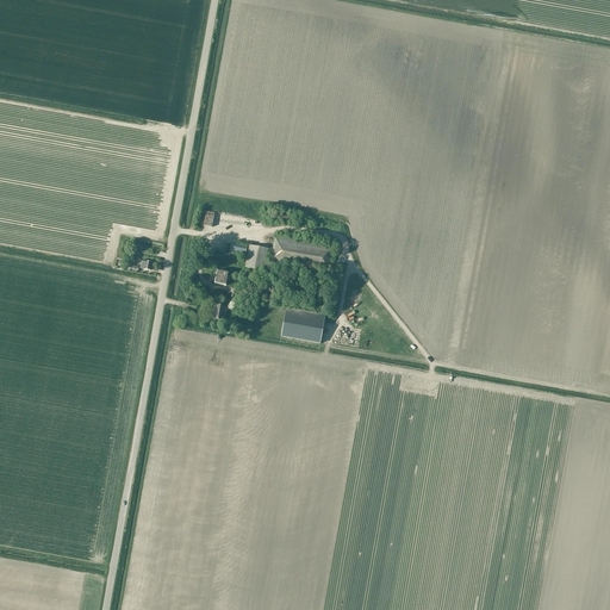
[(294,224),(297,215),(279,211),(277,222),(294,224)]
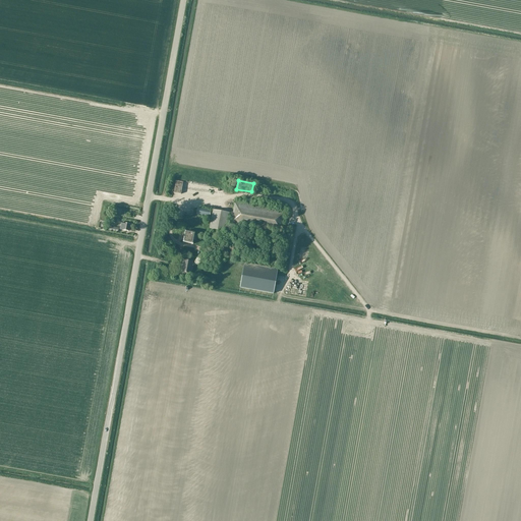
[(284,222),(286,210),(235,200),(232,213),(231,213),(229,225),(282,235),(285,222),(284,222)]
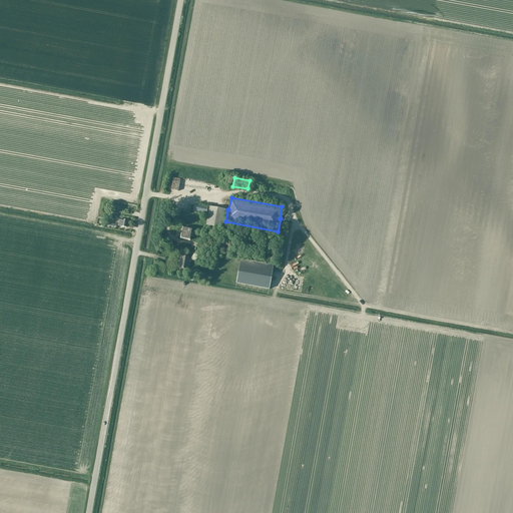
[(205,214),(206,207),(195,205),(193,211),(205,214)]
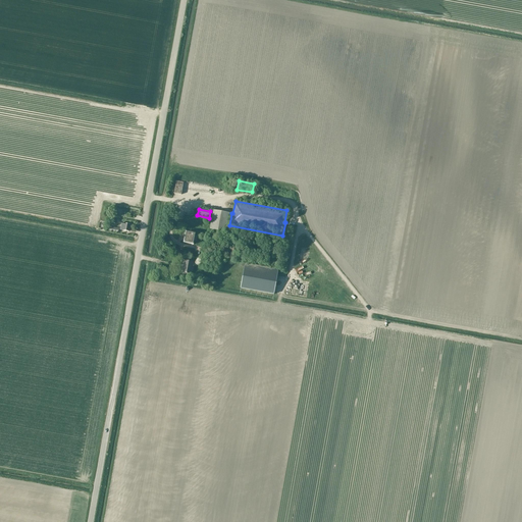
[(225,232),(229,213),(213,210),(210,229),(225,232)]
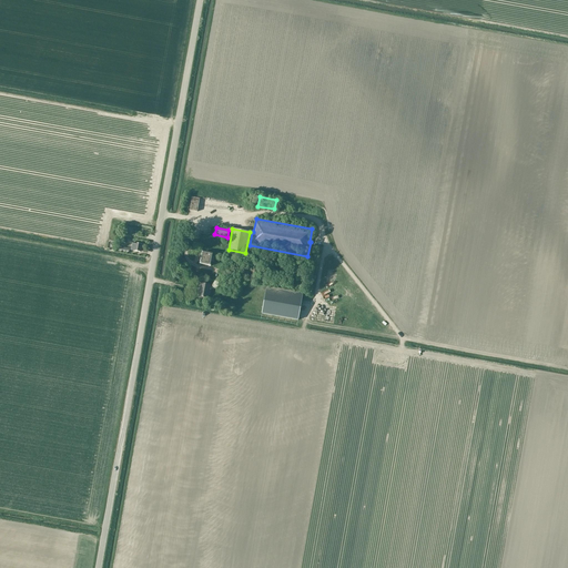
[(135,243),(133,243),(132,247),(131,246),(131,250),(134,251),(140,252),(141,244),(135,243)]
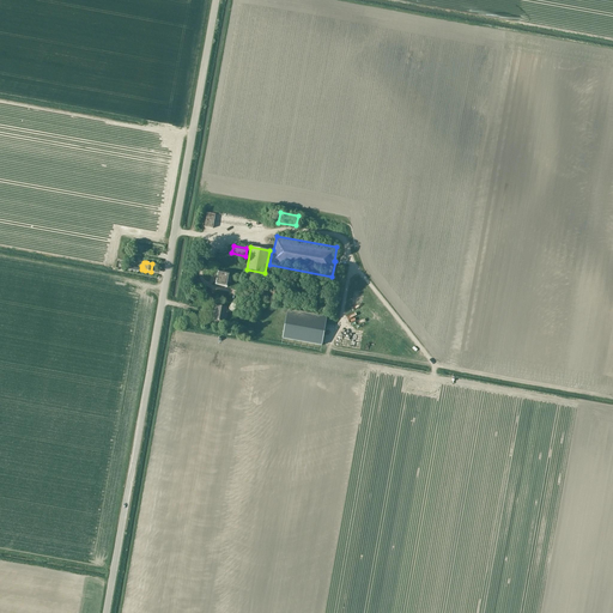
[(229,280),(230,274),(218,272),(216,285),(228,287),(229,283),(231,283),(231,280),(229,280)]
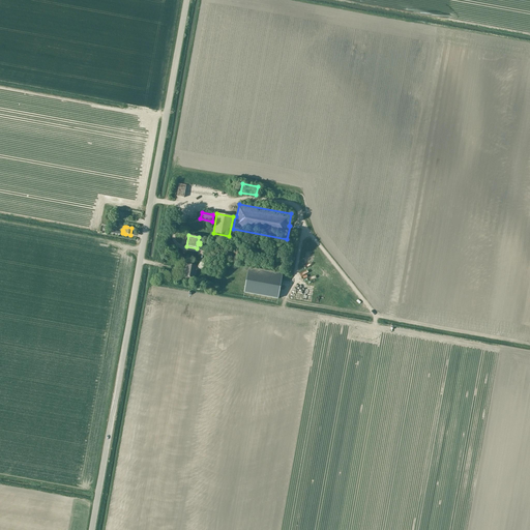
[(194,278),(196,266),(187,265),(184,277),(194,278)]
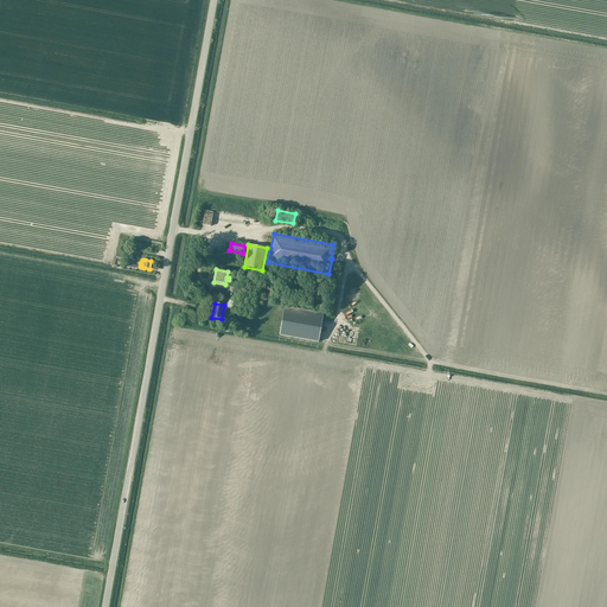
[(318,343),(323,317),(285,310),(280,336),(318,343)]
